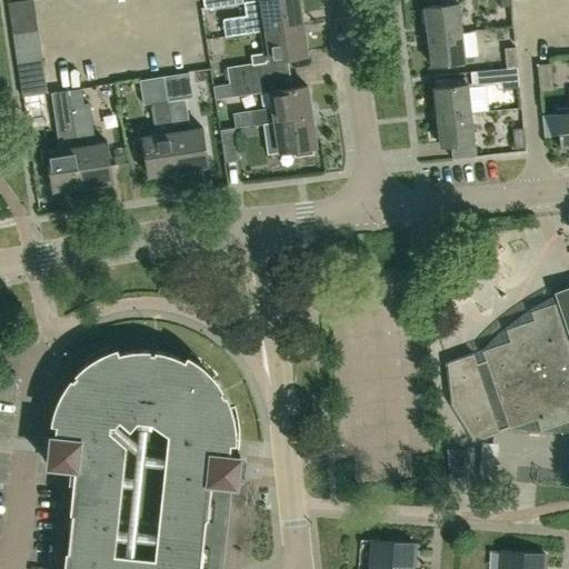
[(10,17),(37,13),(33,0),(15,0),(8,1),(10,17)]
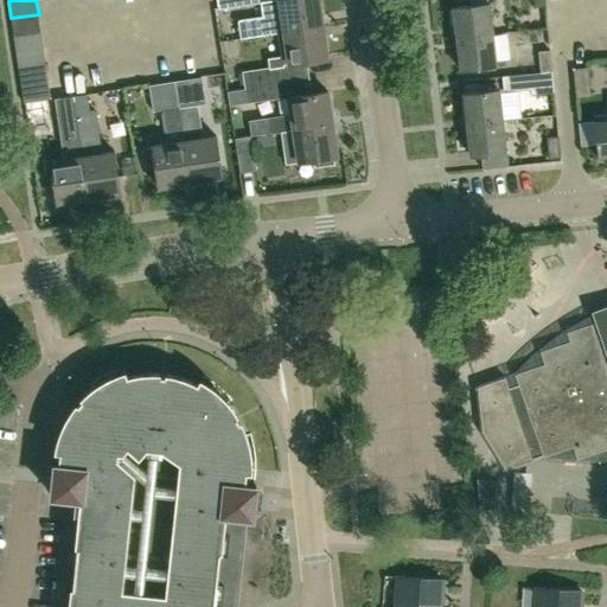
[(278,31),(323,24),(318,0),(217,0),(219,8),(261,2),(262,17),(238,20),(241,38),(278,32),(278,31)]
